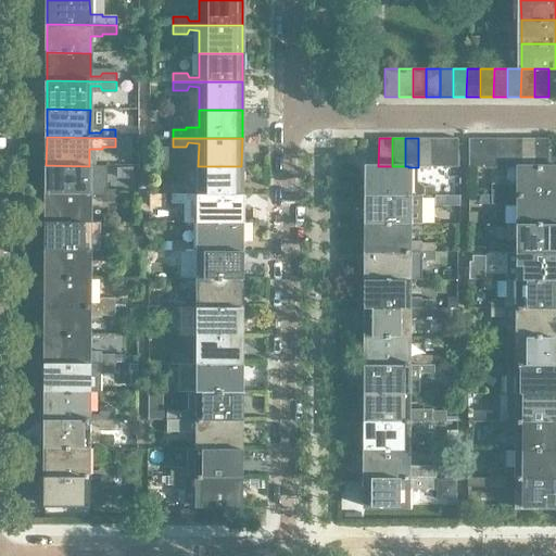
[(431,167),(431,138),(418,138),(418,167),(431,167)]
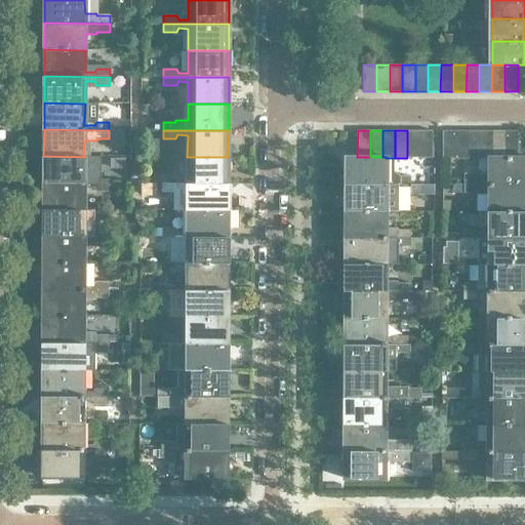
[(419,158),(419,130),(407,130),(407,158),(419,158)]
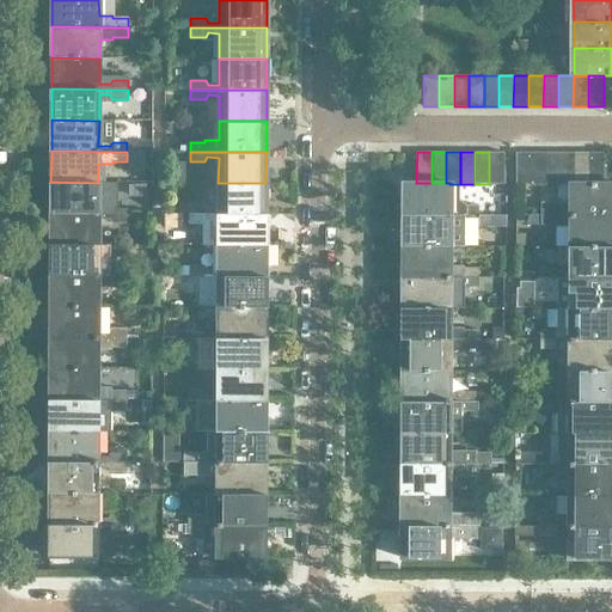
[(503,184),(503,159),(503,152),(489,152),(489,184),(503,184)]
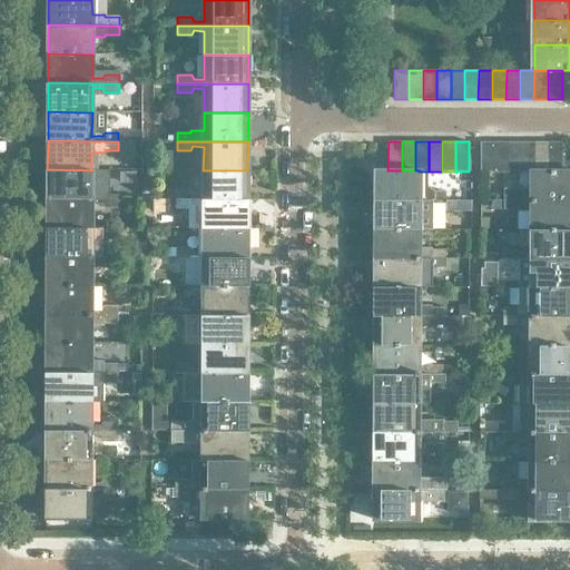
[(494,172),(494,141),(480,141),(480,172),(494,172)]
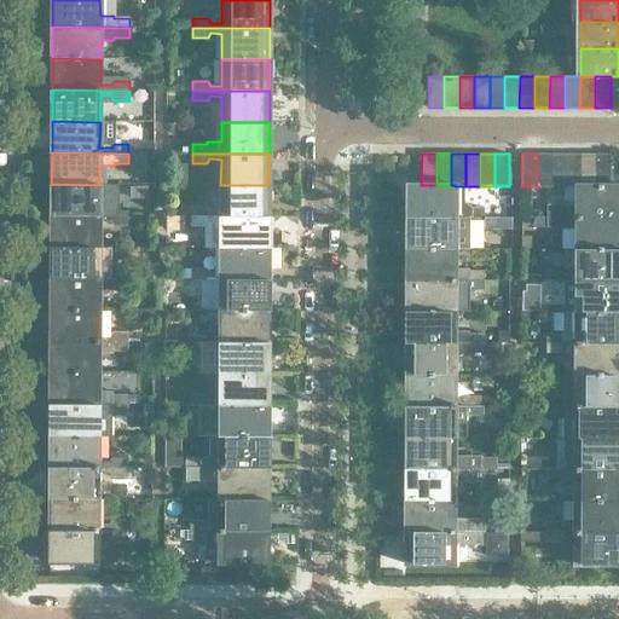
[(551,186),(551,154),(537,154),(537,186),(551,186)]
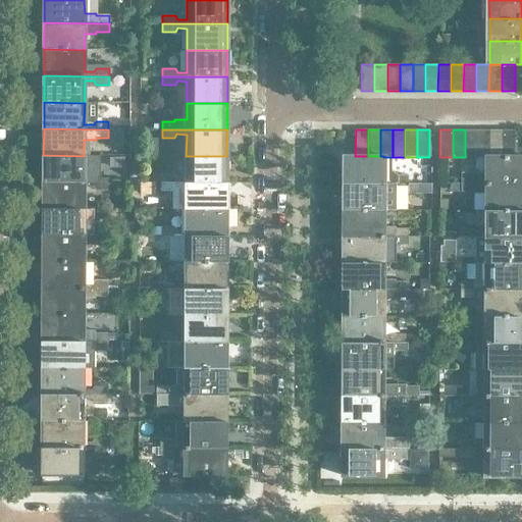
[(477,157),(477,129),(465,129),(465,157),(477,157)]
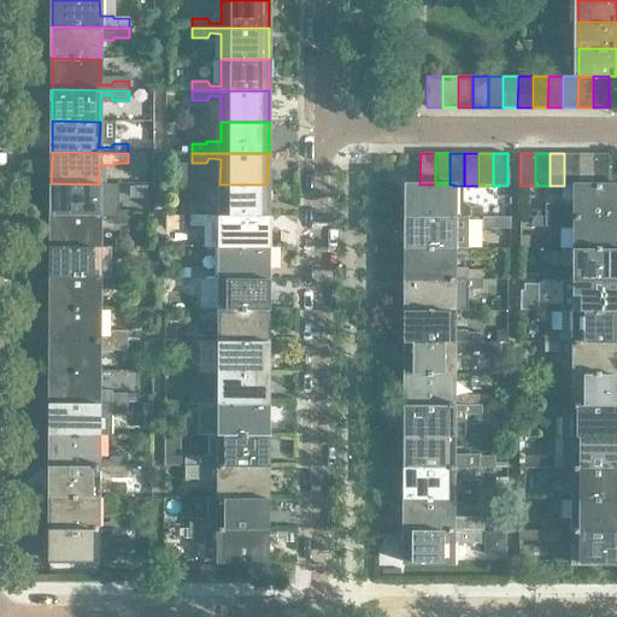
[(579,184),(579,153),(564,153),(564,186),(574,186),(574,184),(579,184)]
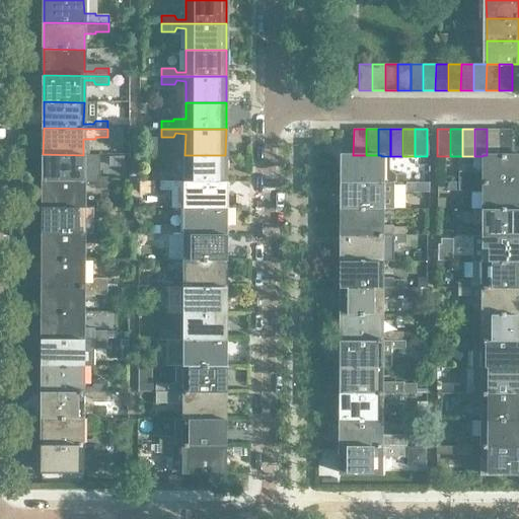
[(499,155),(499,129),(487,129),(487,155),(499,155)]
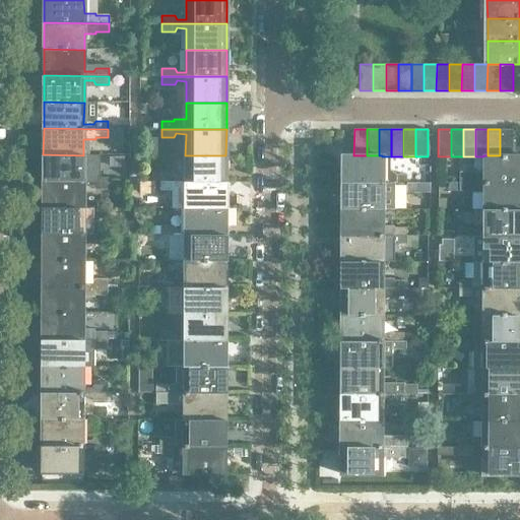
[(512,156),(512,132),(512,130),(500,129),(500,155),(512,156)]
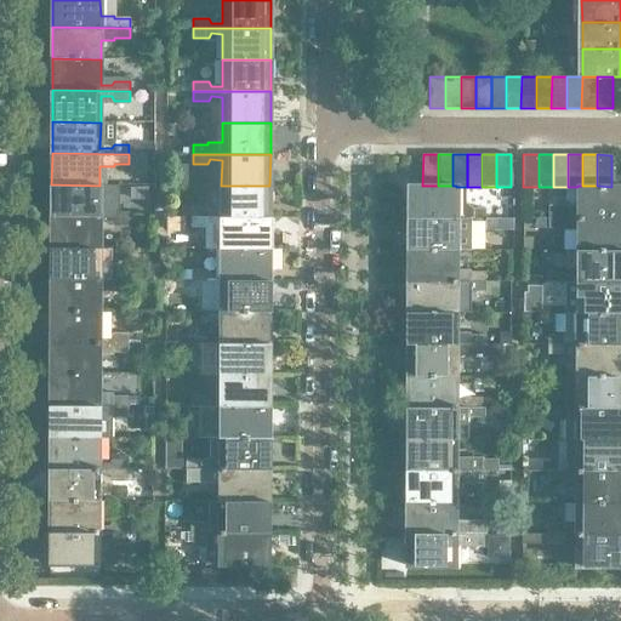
[(100,211),(100,186),(51,184),(51,216),(129,217),(129,208),(113,208),(110,211),(100,211)]
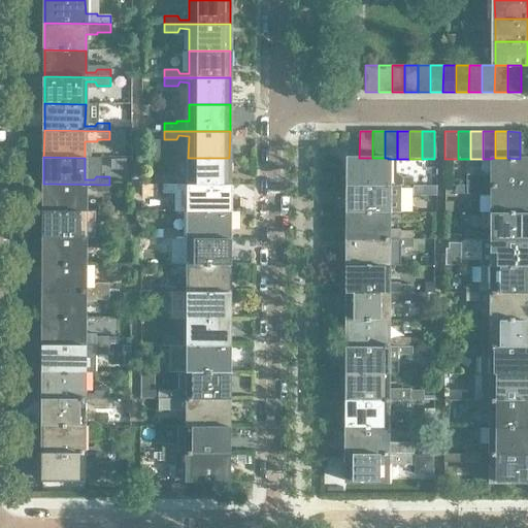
[(229,185),(229,158),(188,158),(188,180),(178,180),(176,176),(163,176),(163,185),(229,185)]
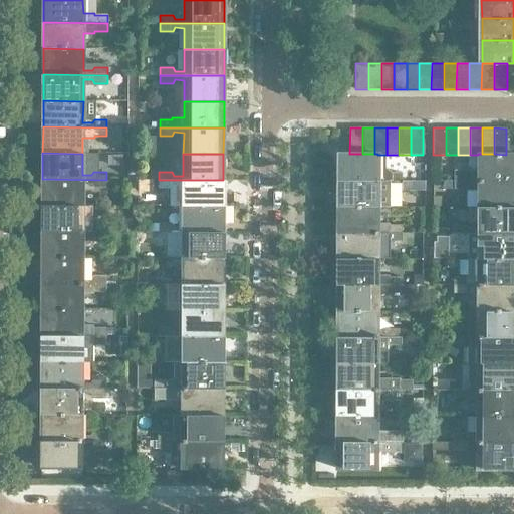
[(377,176),(377,155),(377,154),(374,154),(362,154),(349,154),(337,154),(337,181),(402,181),(402,173),(390,173),(388,176),(377,176)]
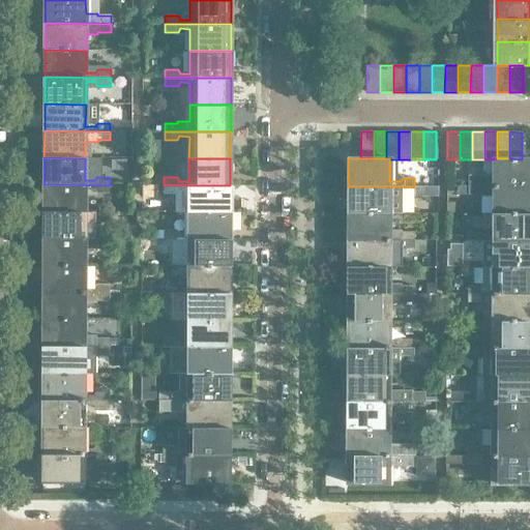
[(529,186),(529,158),(522,159),(509,158),(497,158),(493,158),(493,159),(493,175),(468,175),(468,176),(457,176),(457,186),(468,186),(529,186)]
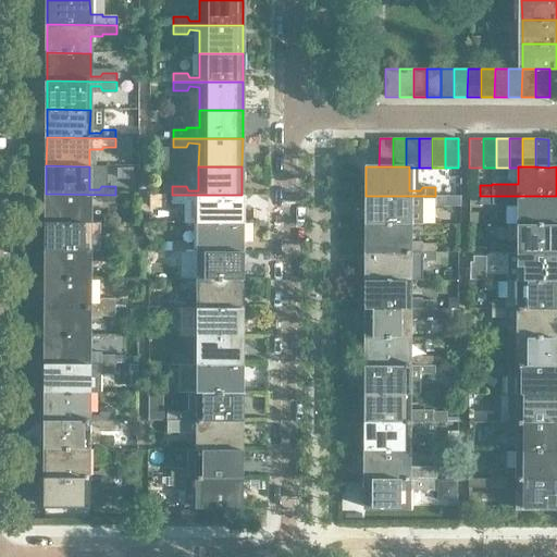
[(89,223),(89,199),(99,199),(101,203),(115,203),(115,195),(46,194),(46,222),(89,223)]
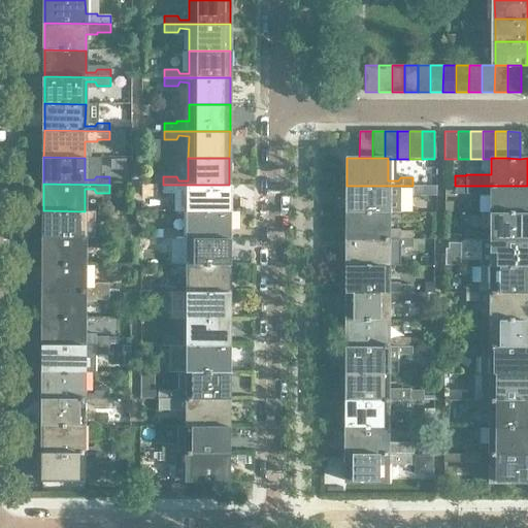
[(229,211),(229,185),(163,185),(163,193),(176,193),(178,189),(188,190),(188,211),(229,211)]
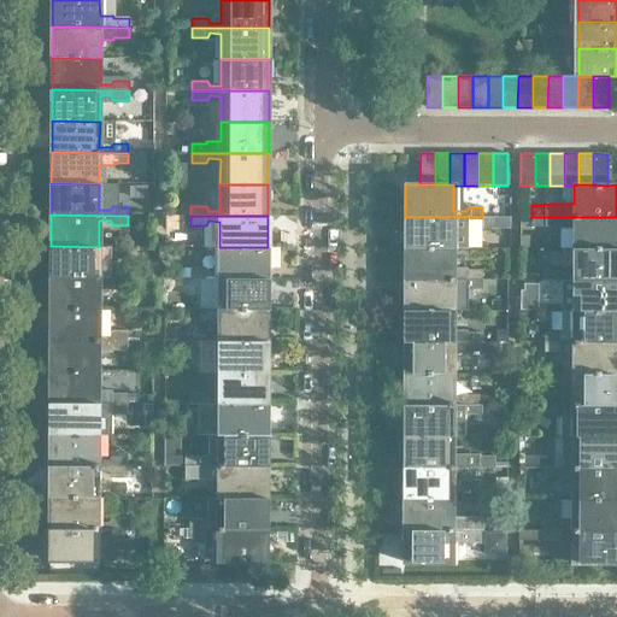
[(453,248),(453,222),(465,222),(468,227),(482,227),(482,217),(405,217),(405,248),(453,248)]
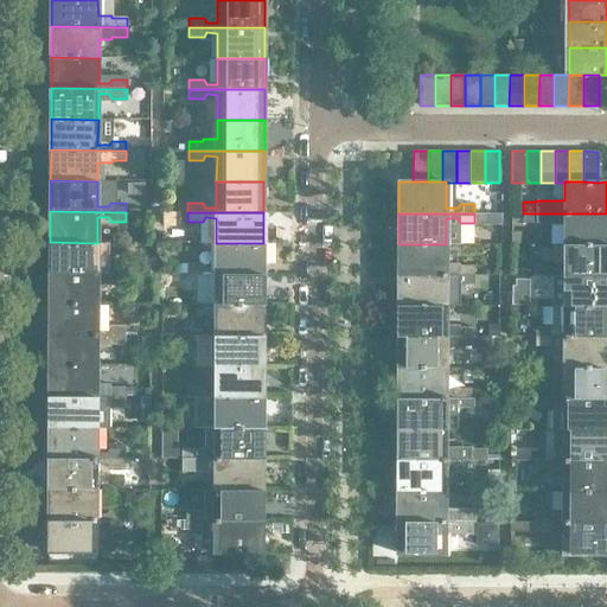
[(606,244),(606,213),(536,213),(536,223),(551,223),(551,225),(564,225),(564,244),(606,244)]
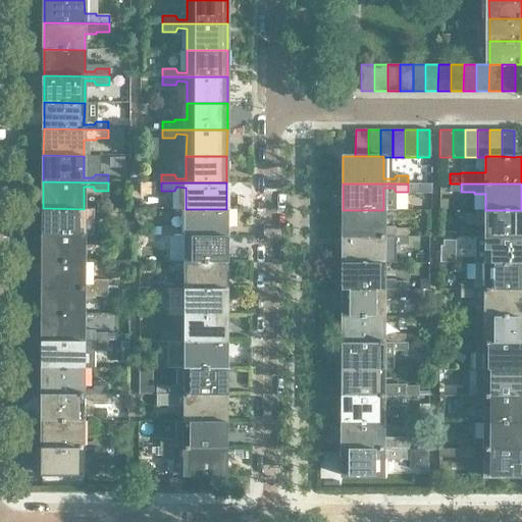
[(84,230),(84,209),(43,208),(43,235),(108,236),(108,227),(95,227),(93,230),(84,230)]
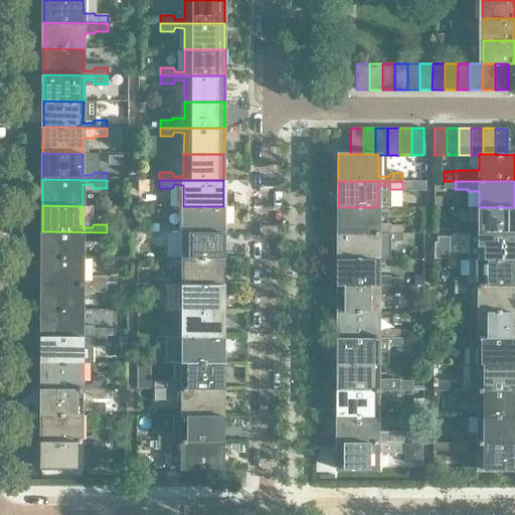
[(223,232),(223,206),(183,206),(183,228),(174,228),(172,224),(159,224),(159,232),(223,232)]
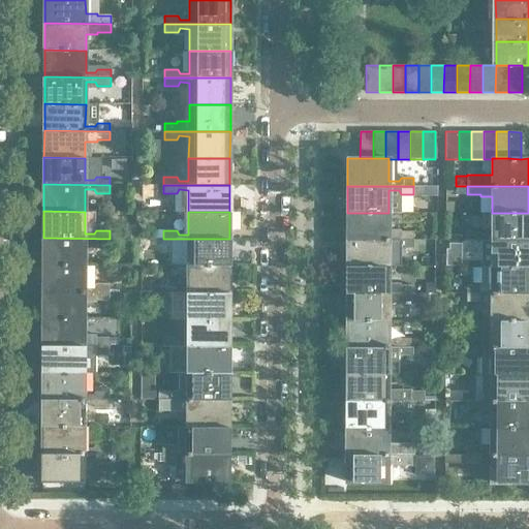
[(389,235),(389,213),(347,213),(347,240),(413,240),(413,231),(400,231),(398,235),(389,235)]
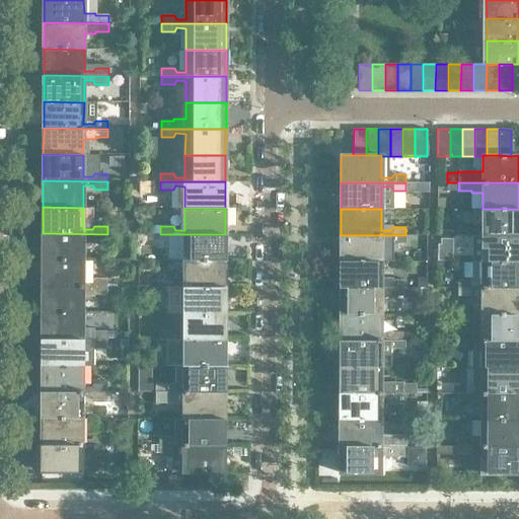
[(518,235),(518,209),(483,209),(483,231),(473,231),(471,227),(458,227),(458,235),(518,235)]
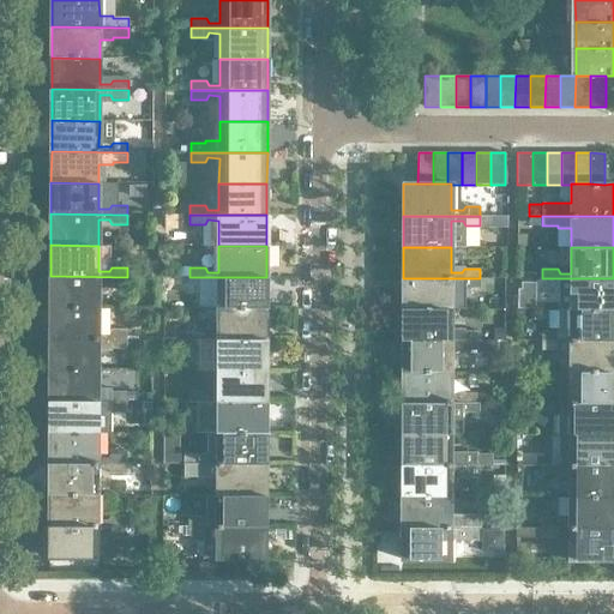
[(98,308),(98,289),(112,289),(112,287),(127,287),(127,277),(50,276),(50,307),(98,308)]
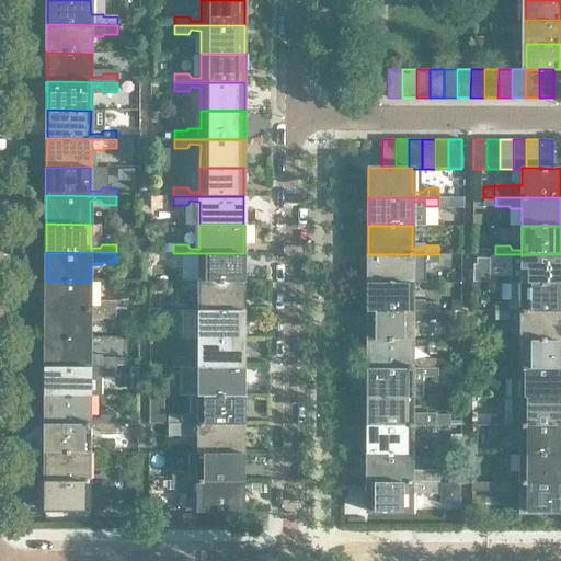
[(243,282),(243,253),(173,253),(173,262),(187,262),(187,264),(199,264),(199,282),(243,282)]
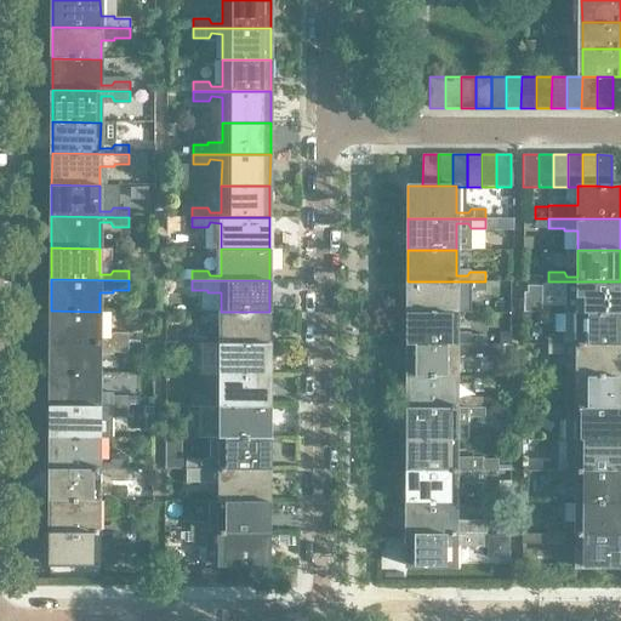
[(456,313),(456,294),(472,294),(472,291),(485,291),(485,281),(408,281),(408,313),(456,313)]
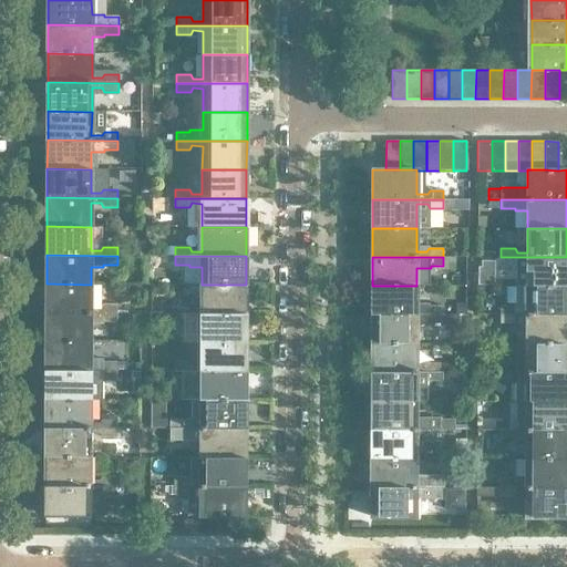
[(566,286),(566,257),(501,257),(501,266),(514,266),(514,268),(527,268),(527,286),(566,286)]
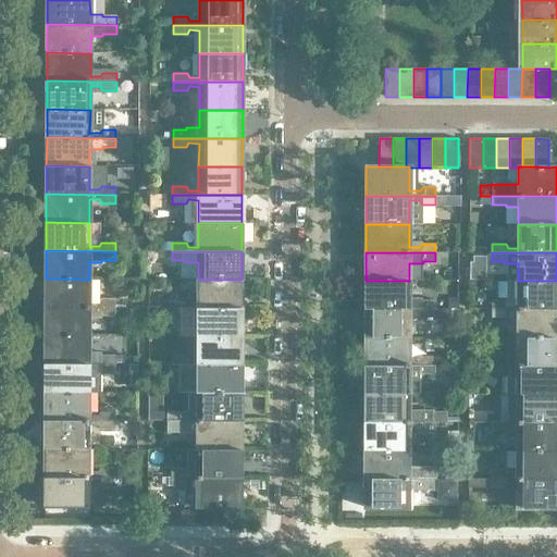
[(470,263),(470,281),(486,281),(486,258),(473,257),(473,263),(470,263)]
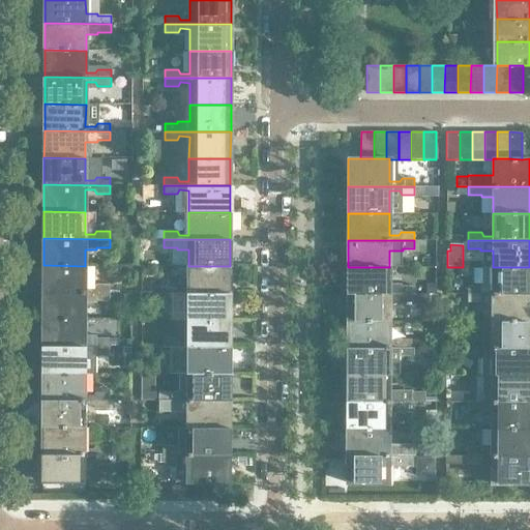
[(85,288),(85,266),(43,265),(43,292),(110,293),(110,285),(96,285),(94,288),(85,288)]
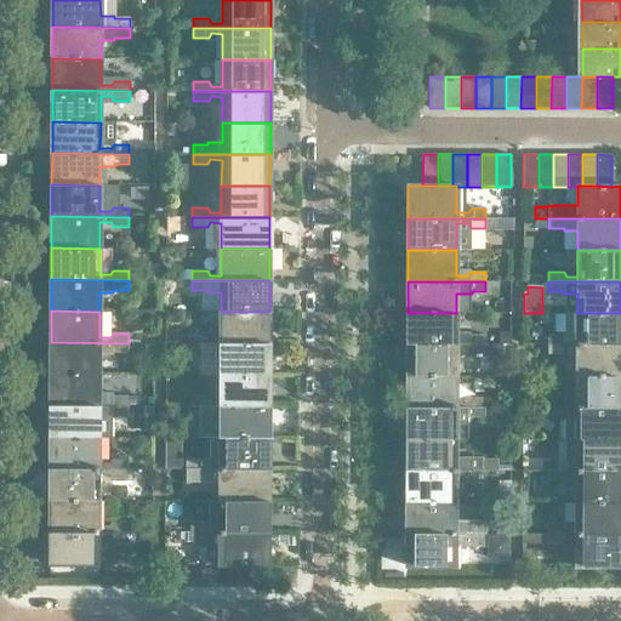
[(269,343),(269,312),(221,312),(221,339),(210,339),(208,334),(192,334),(192,343),(269,343)]
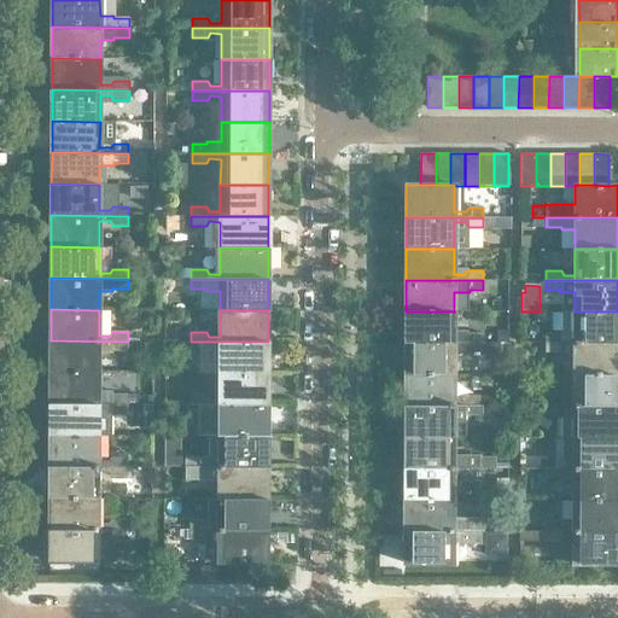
[(454,337),(454,312),(406,312),(406,343),(483,343),(483,333),(467,333),(465,337),(454,337)]
